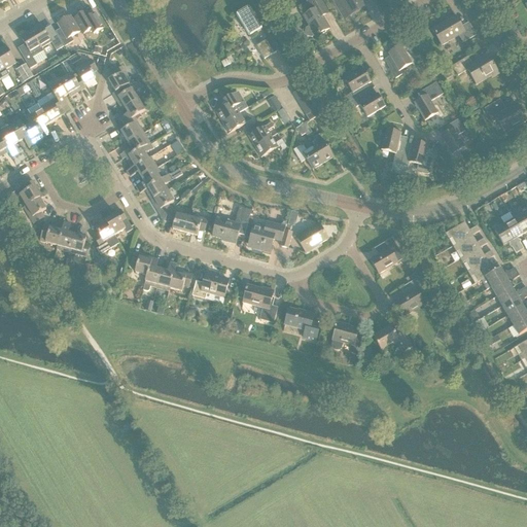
[(315,37),(316,37),(329,29),(322,16),(328,13),(320,0),(311,0),(299,7),(301,10),(309,5),(313,11),(304,16),(310,26),(306,29),(305,33),(307,36),(312,38),(314,36),(315,37)]
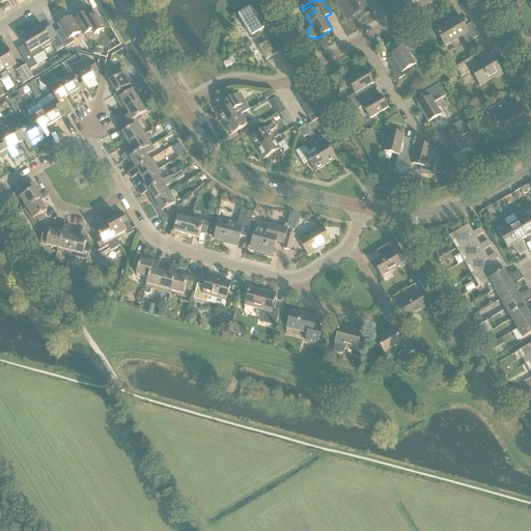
[(365,0),(336,0),(347,19),(369,6),(365,0)]
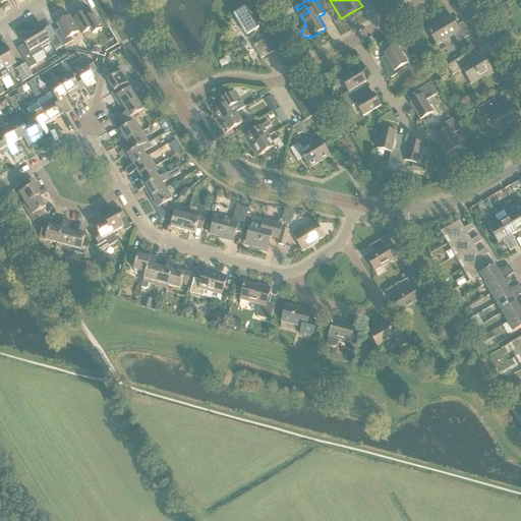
[(257,30),(259,29),(248,10),(246,11),(244,8),(235,14),(247,36),(257,30)]
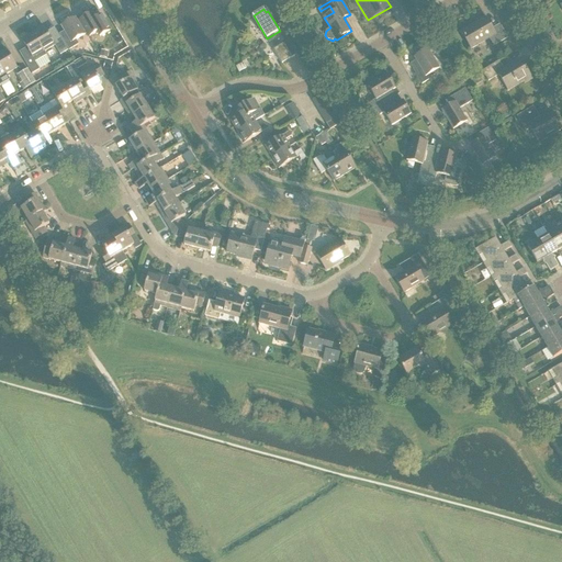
[(92,13),(77,22),(80,29),(83,26),(87,33),(89,37),(98,32),(100,37),(110,31),(103,19),(98,23),(92,13)]
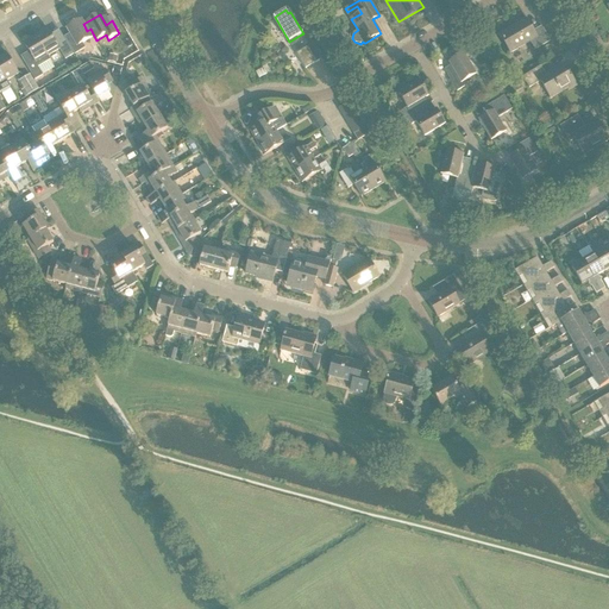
[(535,50),(551,42),(542,26),(534,31),(527,19),(500,35),(510,54),(531,42),(535,50)]
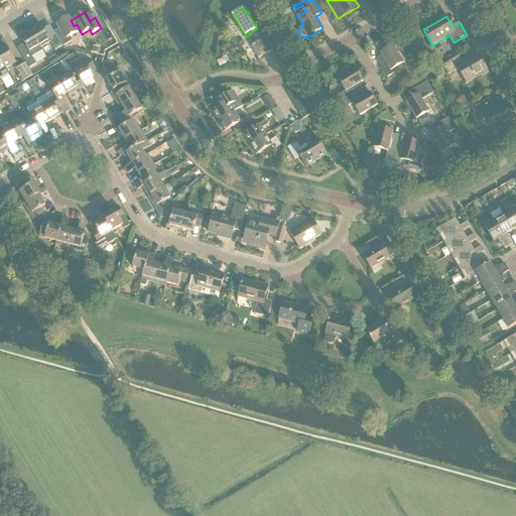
[(59,28),(54,31),(63,46),(73,40),(71,36),(80,30),(77,24),(74,26),(71,20),(69,17),(57,23),(59,28)]
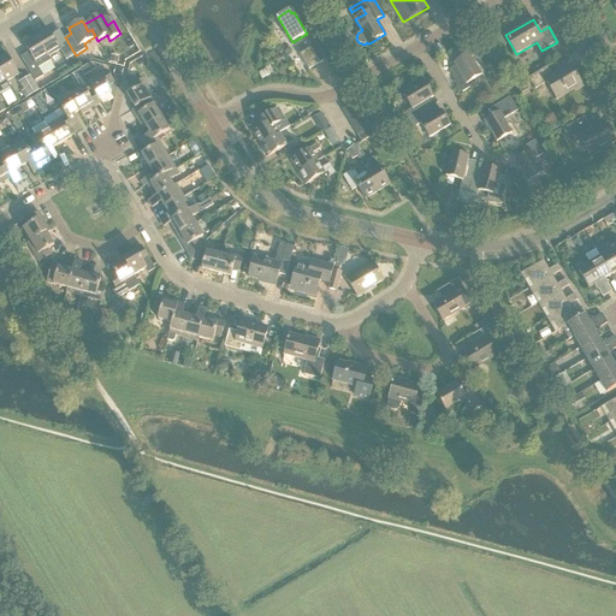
[(60,30),(52,35),(48,29),(36,36),(48,57),(60,49),(66,60),(75,55),(60,30)]
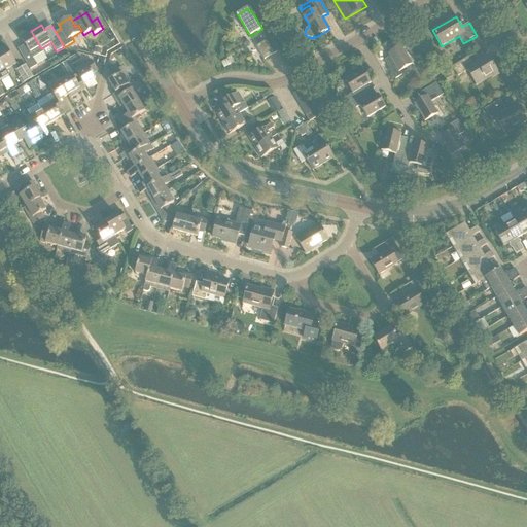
[(21,37),(25,44),(19,48),(30,69),(37,65),(33,58),(43,51),(41,48),(31,31),(21,37)]
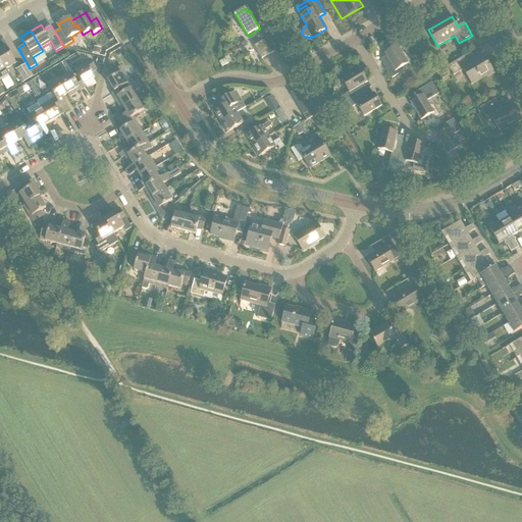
[(262,58),(274,51),(266,39),(255,46),(262,58)]
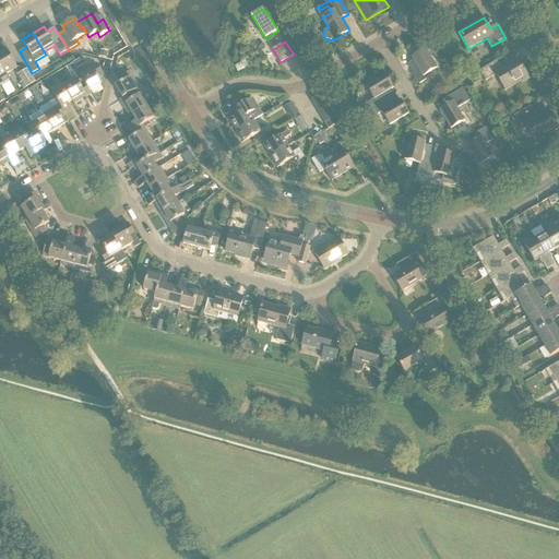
[(7,49),(0,52),(0,63),(7,74),(18,68),(7,49)]
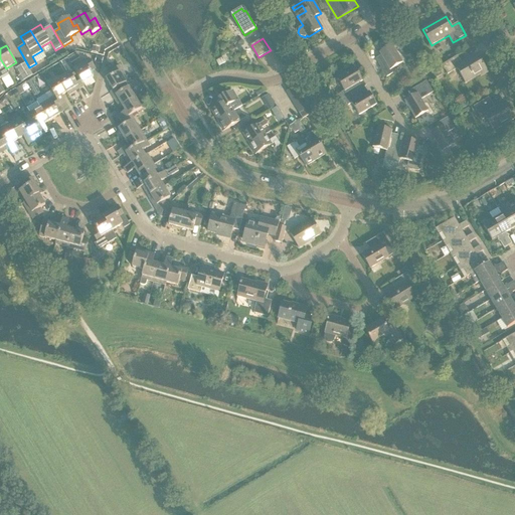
[(391,70),(402,63),(392,45),(380,52),(381,55),(376,58),(387,77),(393,73),(391,70)]
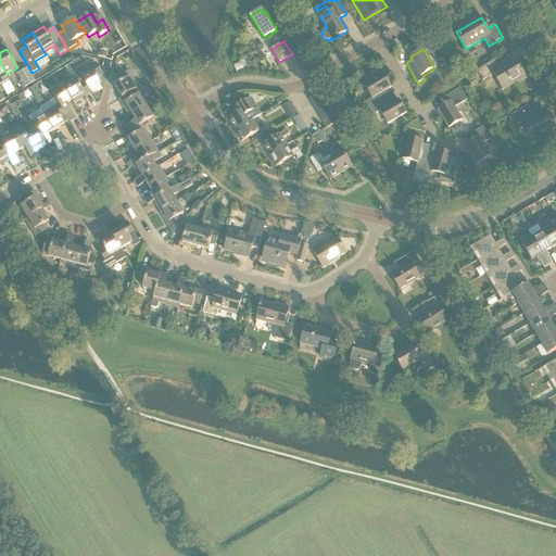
[(519,83),(527,78),(515,59),(498,67),(494,60),(478,71),(483,80),(494,75),(503,90),(518,80),(519,83)]
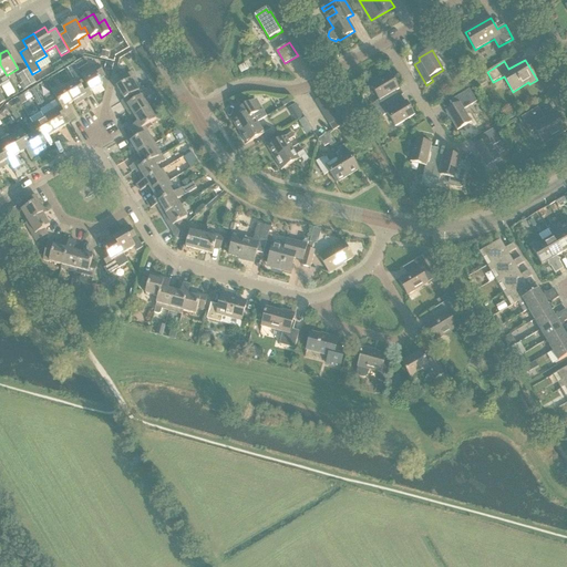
[(238,66),(241,73),(248,69),(246,63),(238,66)]
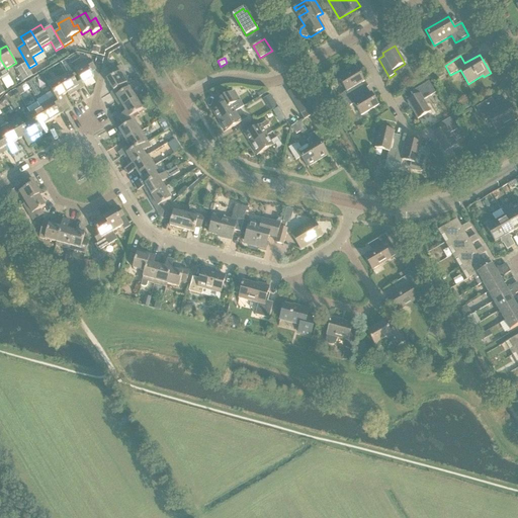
[(6,69),(0,59),(0,78),(8,73),(6,69)]
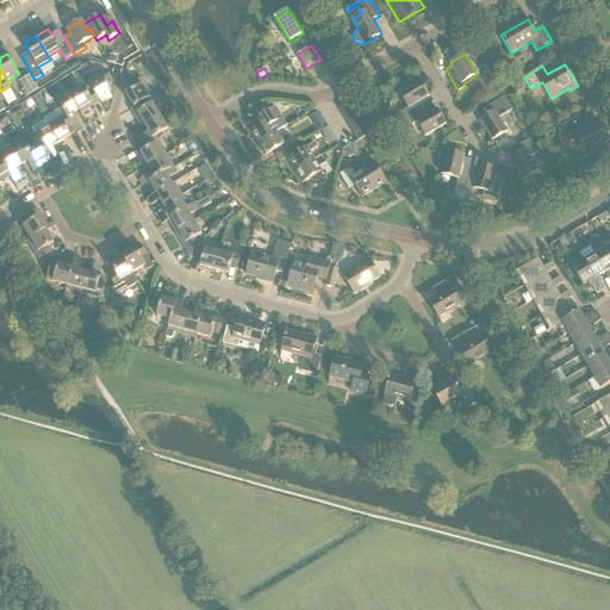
[(81,88),(70,94),(80,110),(81,113),(100,103),(98,99),(92,89),(87,81),(80,69),(73,74),(81,88)]
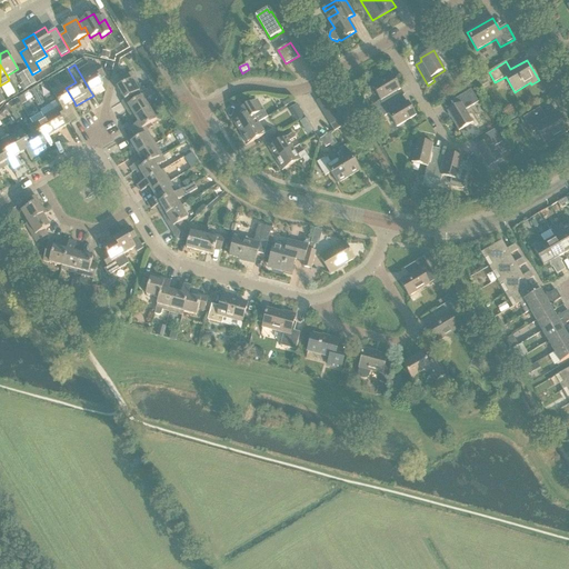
[(91,92),(103,86),(100,80),(106,77),(99,65),(81,76),(86,83),(91,92)]
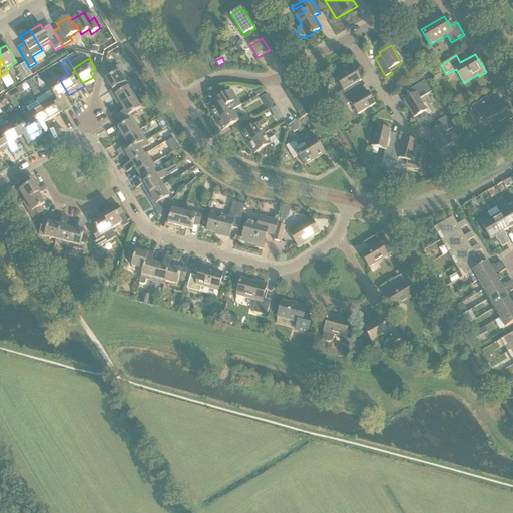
[(21,82),(24,80),(33,75),(25,63),(17,68),(20,74),(18,76),(21,82)]
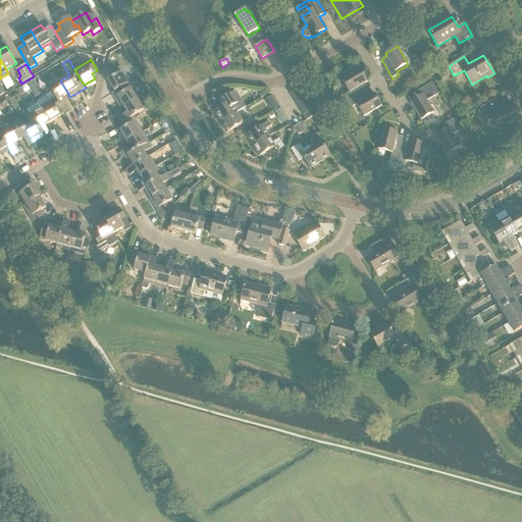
[(122,88),(131,83),(121,67),(110,73),(113,79),(108,82),(114,92),(115,93),(122,88)]
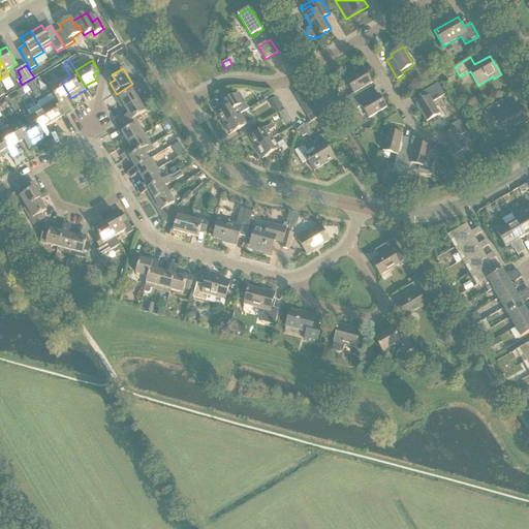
[(455,76),(450,69),(438,76),(442,83),(455,76)]
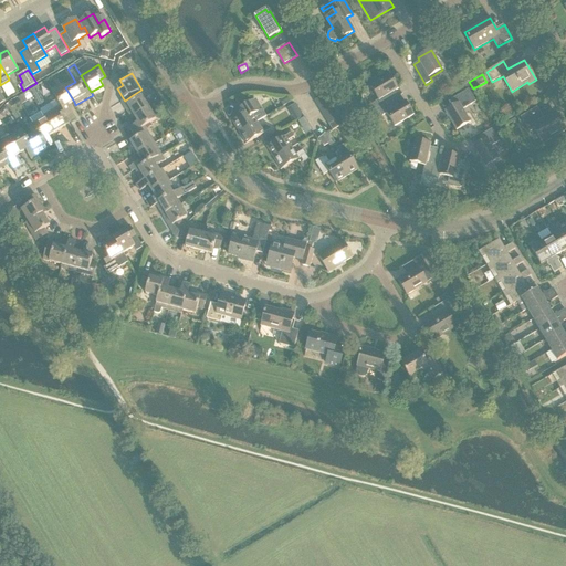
[(378,108),(399,96),(396,91),(398,88),(390,75),(370,87),(378,100),(375,103),(378,108)]
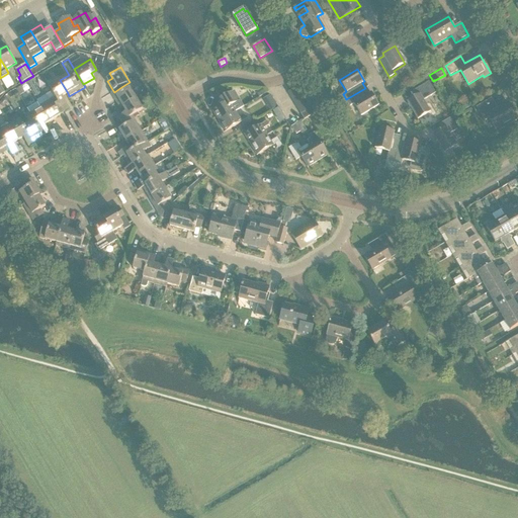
[(60,80),(59,77),(48,84),(56,97),(62,107),(67,104),(63,96),(68,93),(60,80)]
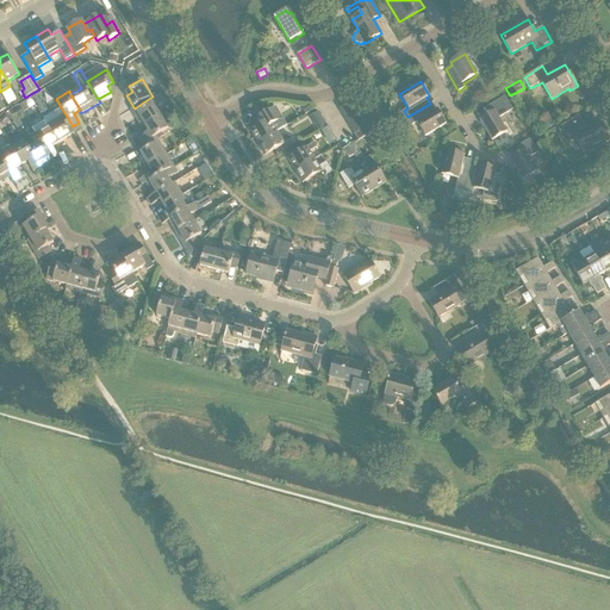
[(38,94),(31,98),(41,113),(47,110),(38,94)]
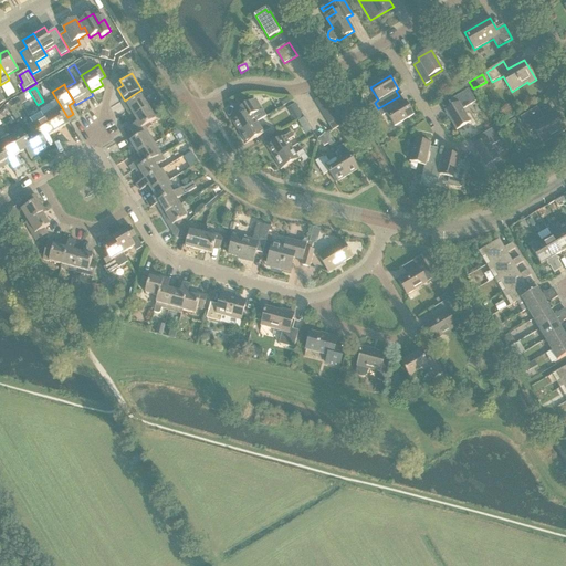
[(469,88),(463,92),(452,100),(456,105),(446,111),(457,130),(471,123),(463,109),(477,102),(469,88)]
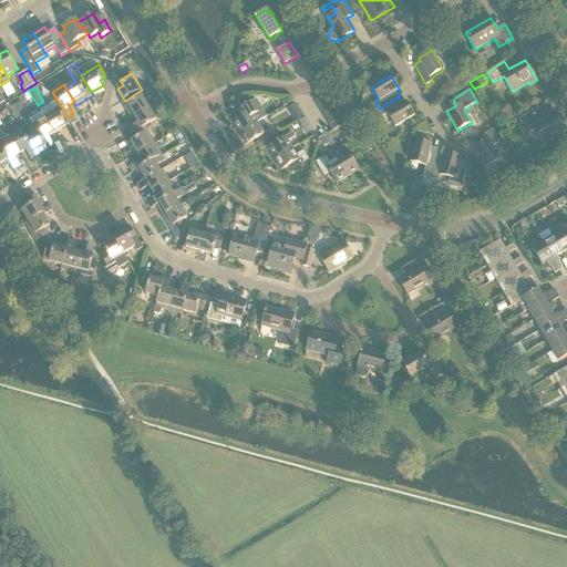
[(327,94),(316,101),(315,102),(319,107),(331,101),(327,94)]
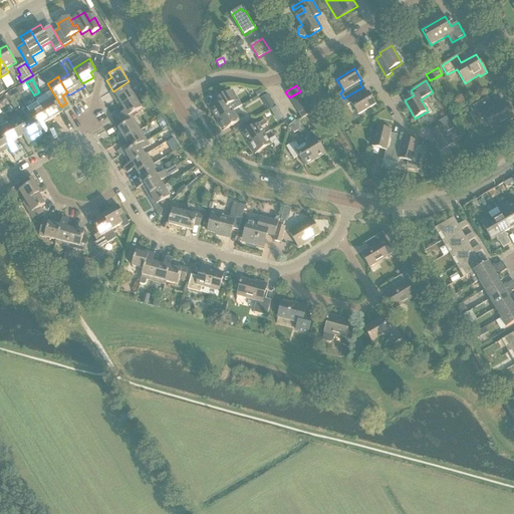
[(113,91),(112,90),(110,92),(119,108),(122,106),(136,98),(136,97),(129,87),(123,90),(120,86),(113,91)]
